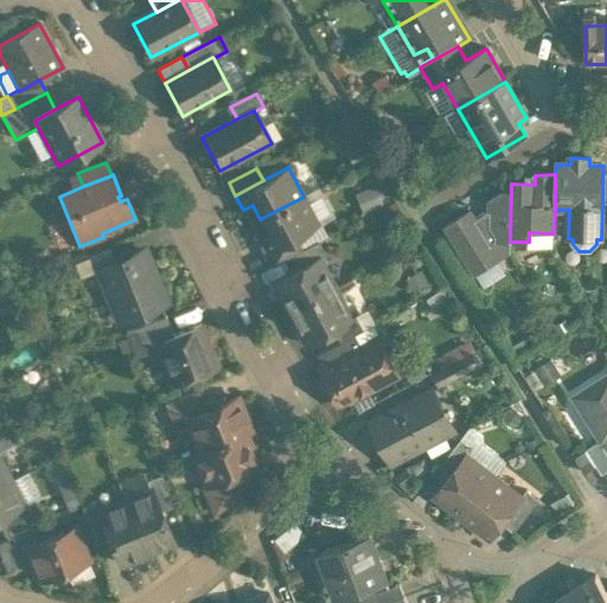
[(304,197),(319,225),(337,217),(320,188),(304,197)]
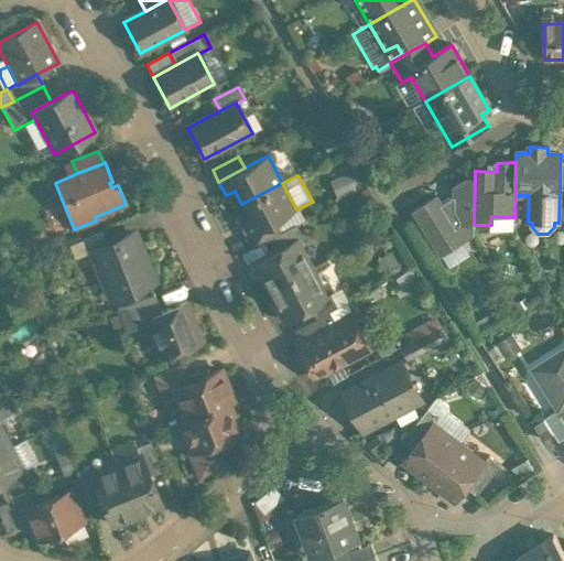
[(455,197),(442,206),(436,197),(414,212),(442,256),(474,236),(475,225),(474,225),(475,179),(468,179),(455,187),(455,197)]
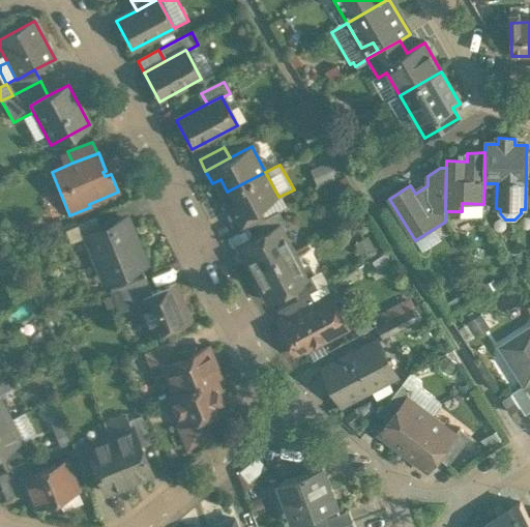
[(265,172),(227,192),(234,205),(226,209),(233,222),(257,209),(278,197),(265,172)]
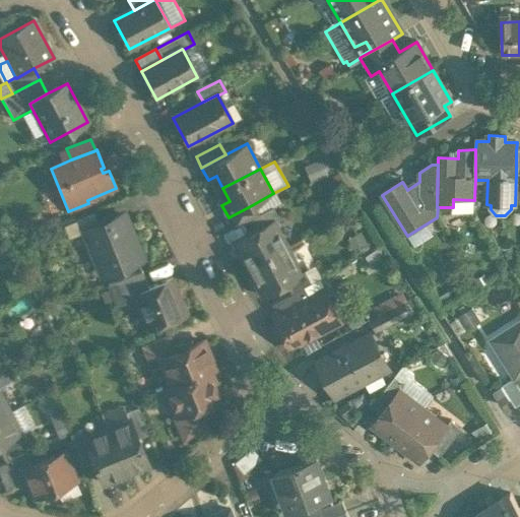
[(453,199),(453,207),(453,208),(452,212),(474,212),(474,200),(453,199)]
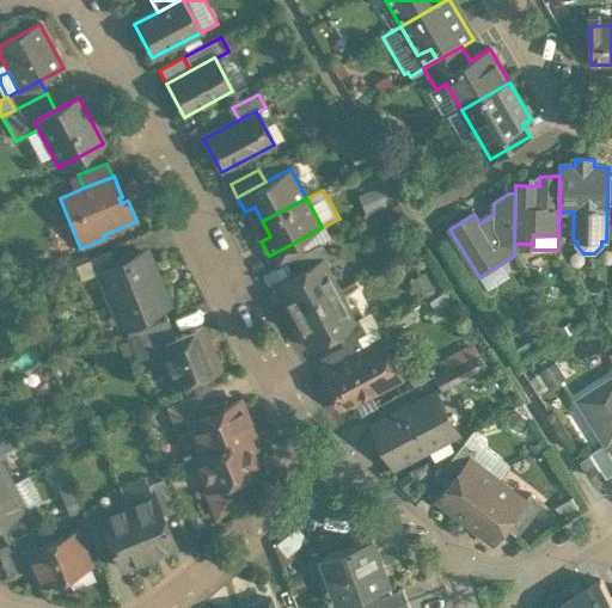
[(297,241),(269,256),(275,269),(295,258),(304,253),(297,241)]
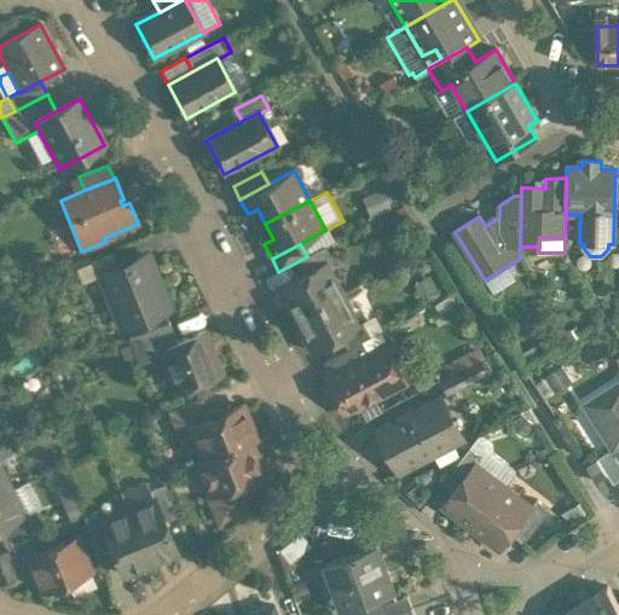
[(307,256),(299,261),(305,274),(324,264),(324,265),(331,261),(324,248),(307,256)]
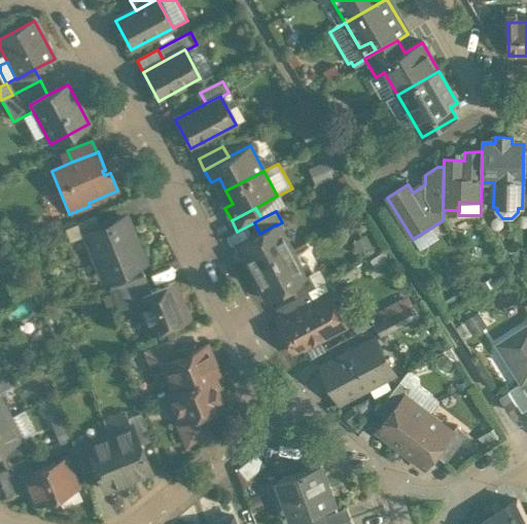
[(95,217),(64,230),(69,242),(85,236),(84,235),(100,229),(95,217)]
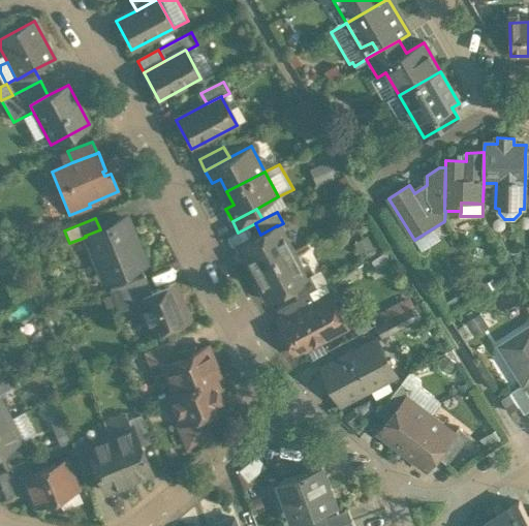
[(100,229),(85,236),(86,237),(103,279),(120,273),(122,276),(143,268),(142,264),(143,264),(125,219),(100,229)]
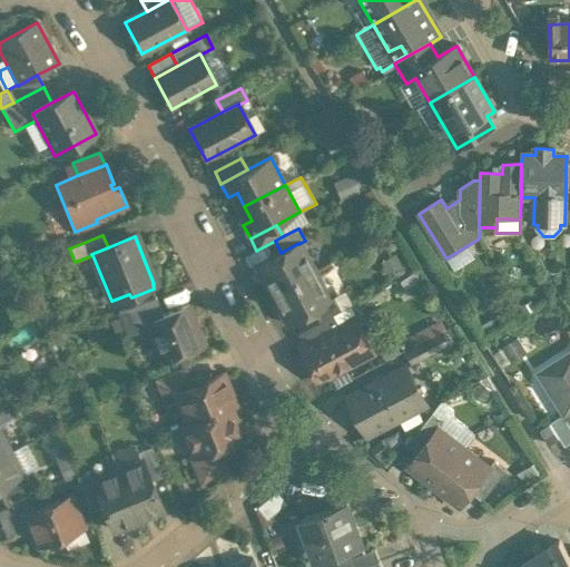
[(281,253),(255,266),(271,295),(314,273),(298,244),(298,243),(281,253)]
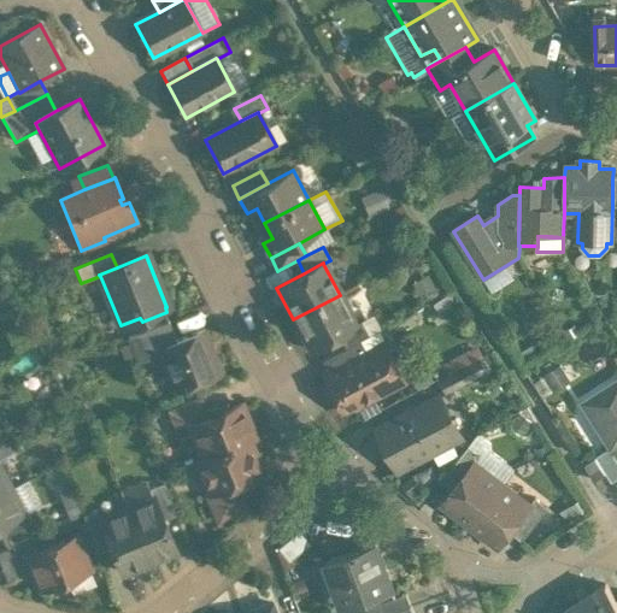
[(421,300),(436,295),(430,275),(415,280),(421,300)]
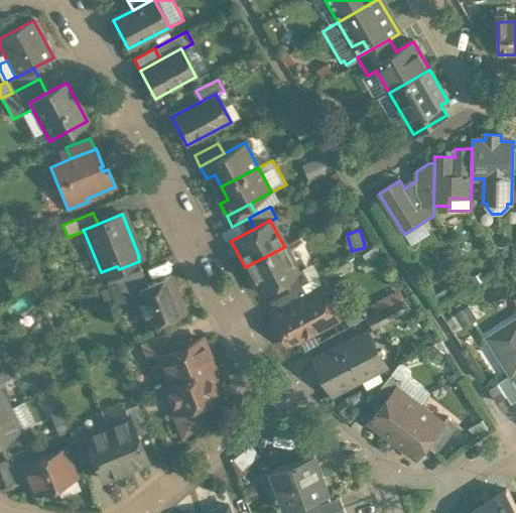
[(284,247),(245,267),(259,294),(282,282),(298,273),(298,272),(284,247)]
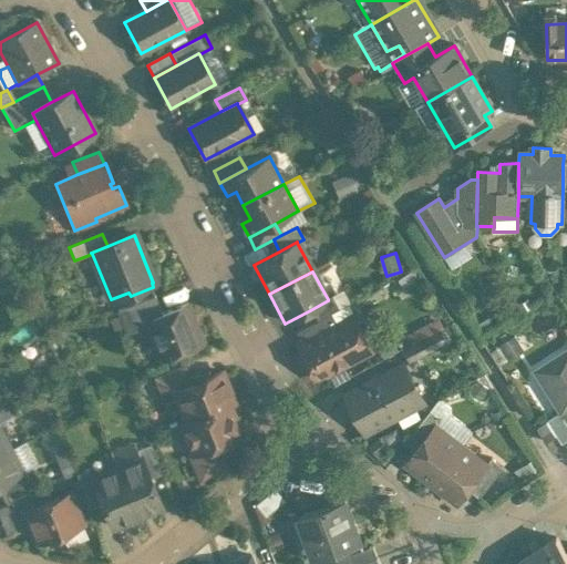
[(328,300),(310,310),(317,321),(332,314),(340,309),(333,296),(328,299),(328,300)]
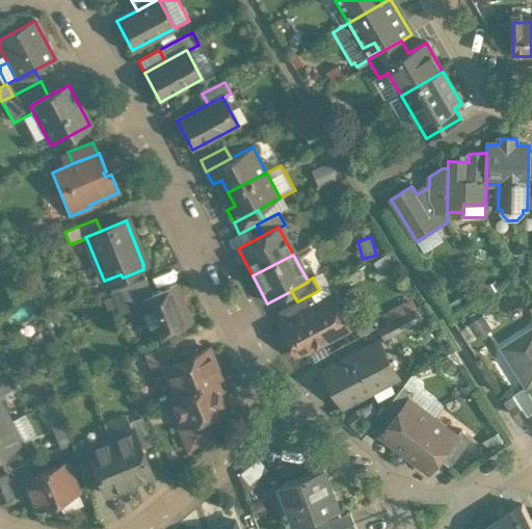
[(144,279),(110,292),(118,314),(138,307),(136,301),(152,295),(144,279)]
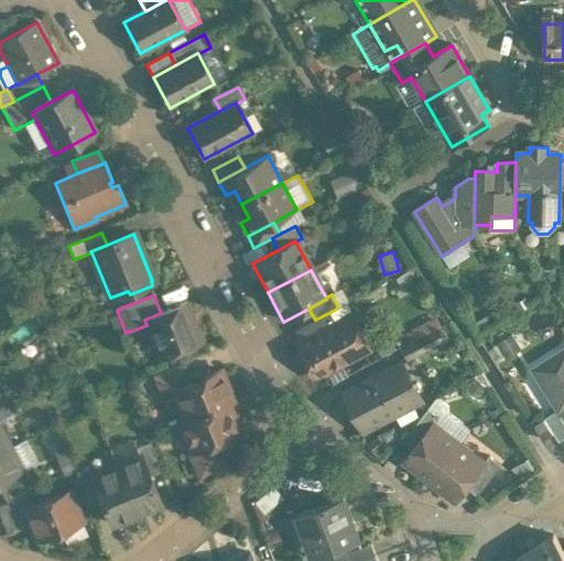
[(161,313),(144,320),(147,325),(160,358),(202,342),(186,303),(161,313)]
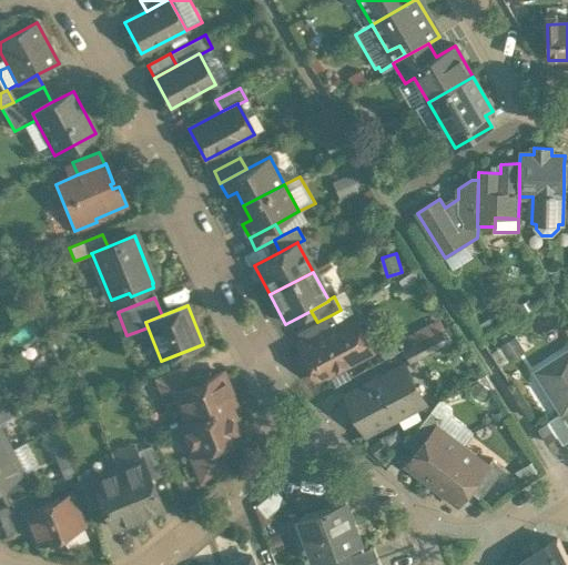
[(348,306),(341,310),(333,314),(338,326),(354,318),(348,306)]
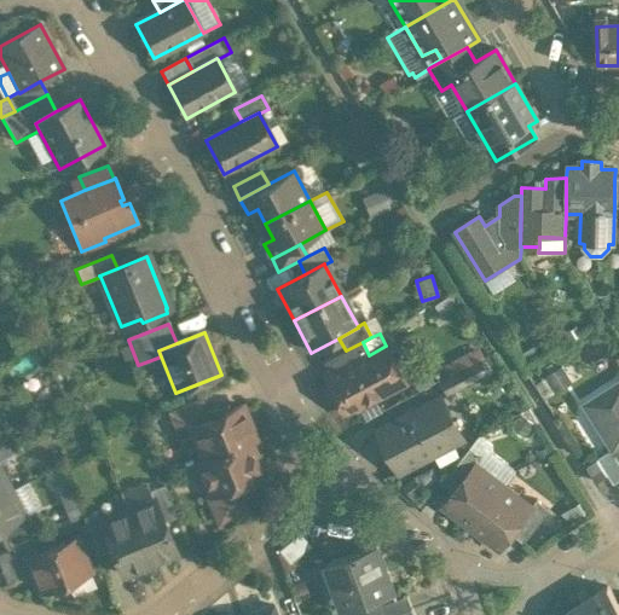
[(346,350),(322,364),(329,376),(369,355),(363,342),(346,350)]
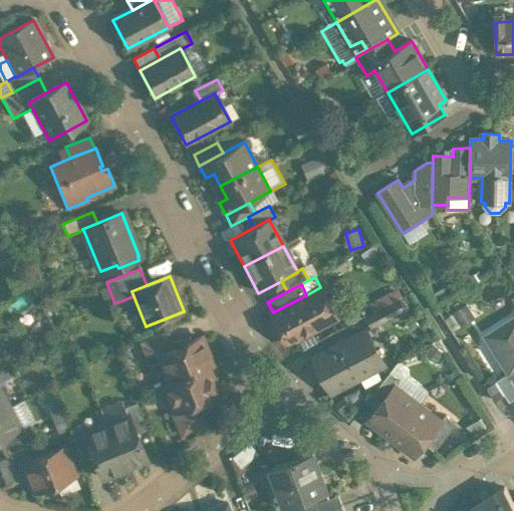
[(273,312),(271,313),(284,338),(305,326),(309,334),(312,332),(337,319),(320,287),(306,295),(273,312)]
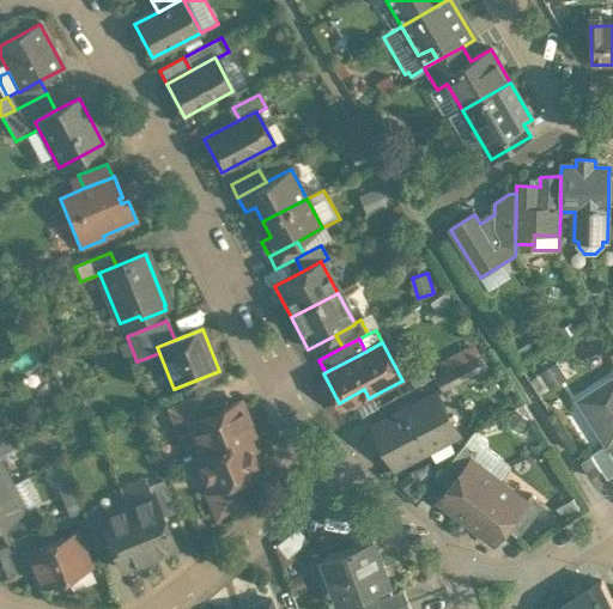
[(474,343),(442,360),(449,372),(477,358),(481,355),(474,343)]
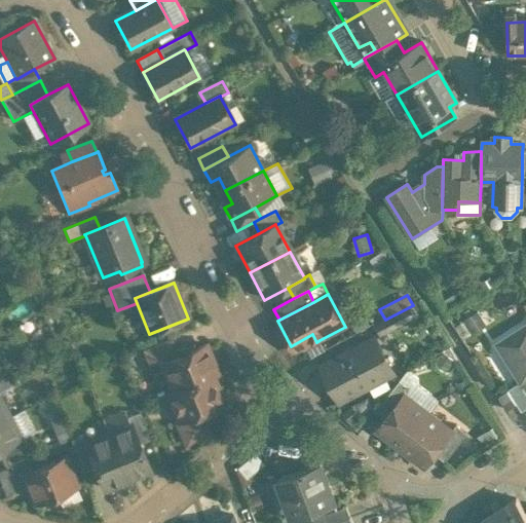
[(385,320),(374,326),(380,337),(415,319),(409,307),(385,320)]
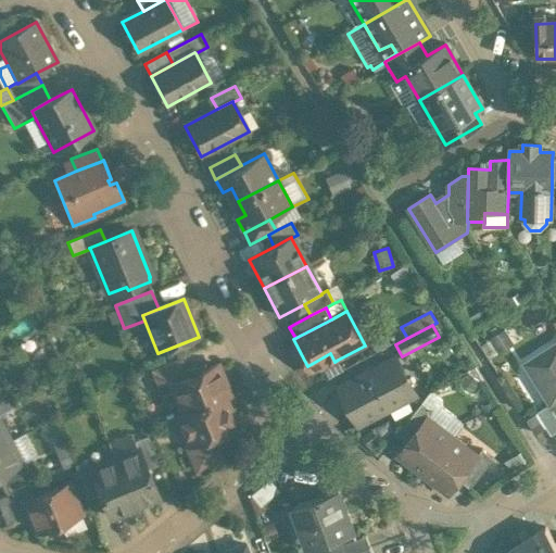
[(401,327),(370,343),(377,354),(395,344),(407,338),(401,327)]
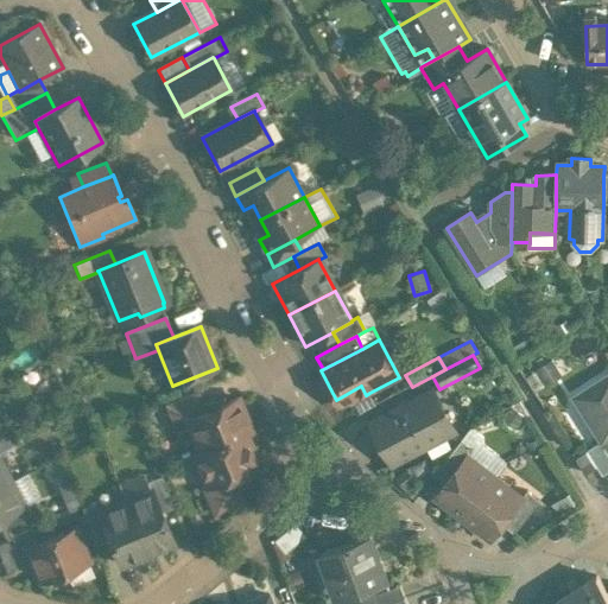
[(552,362),(537,372),(545,383),(559,375),(552,362)]
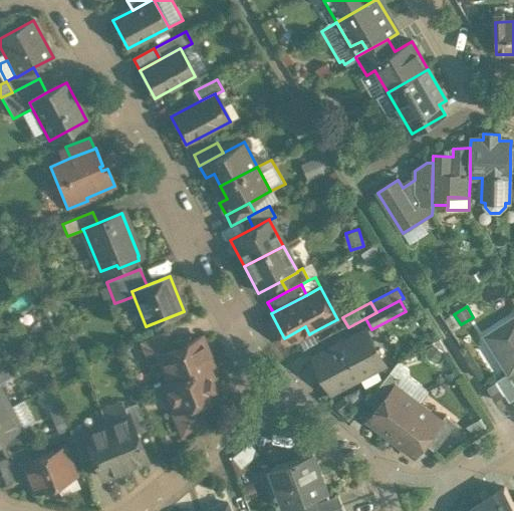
[(513,318),(492,333),(490,342),(492,346),(496,347),(505,360),(504,364),(507,369),(513,370),(513,369),(513,318)]
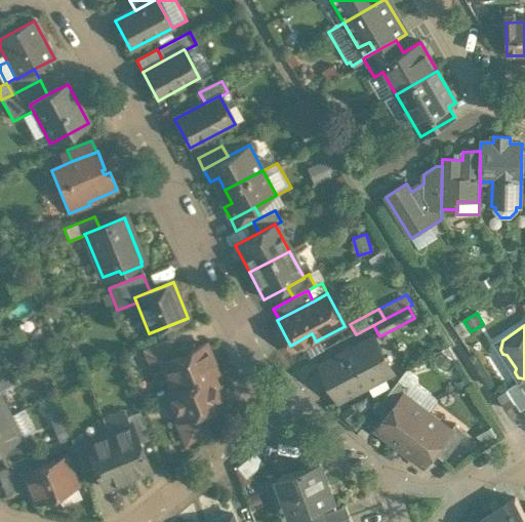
[(290,346),(293,353),(304,348),(316,342),(312,333),(290,346)]
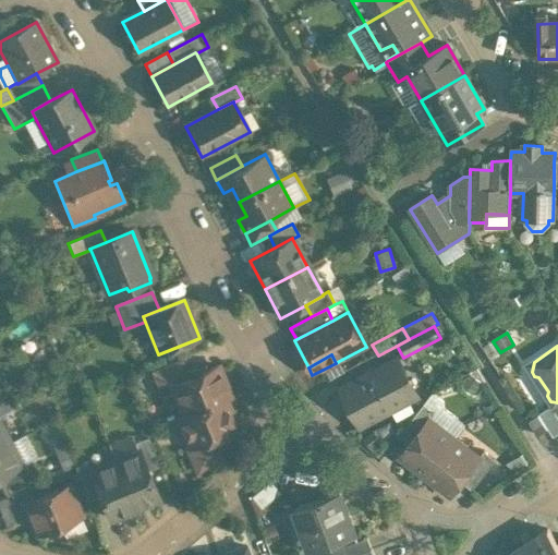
[(181,360),(152,372),(159,391),(171,386),(171,385),(189,378),(181,360)]
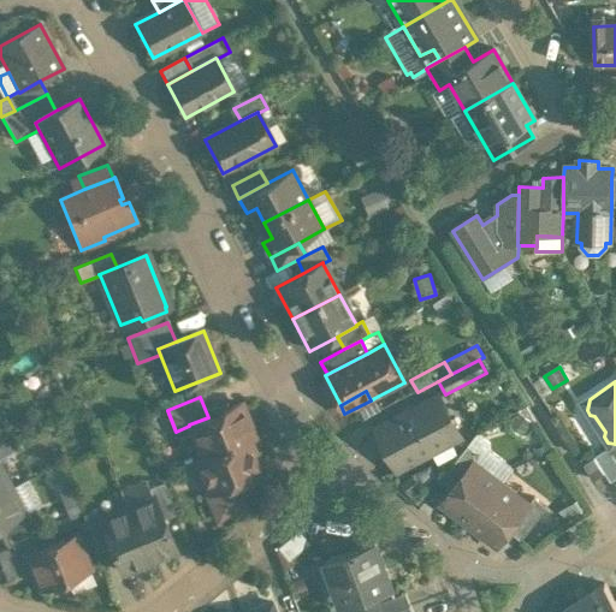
[(371,400),(356,408),(363,421),(380,411),(374,398),(371,400)]
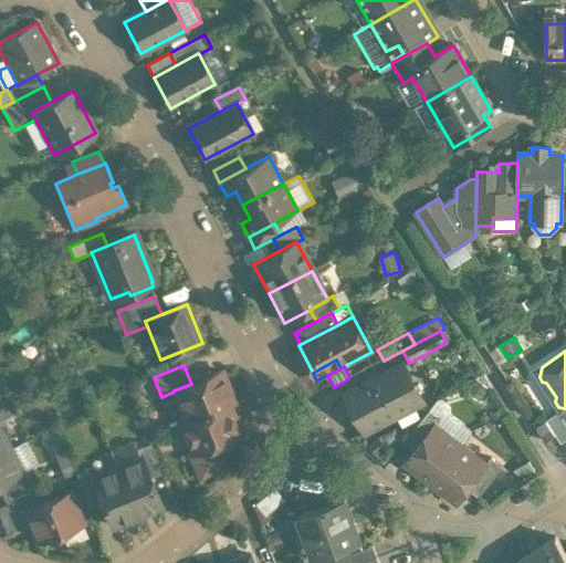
[(399,367),(346,396),(365,433),(419,404),(399,367)]
